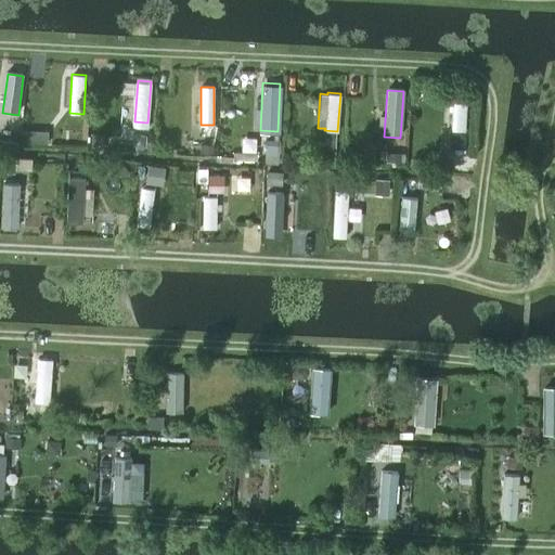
[(466,105),(452,104),(451,132),(464,133),(466,105)]
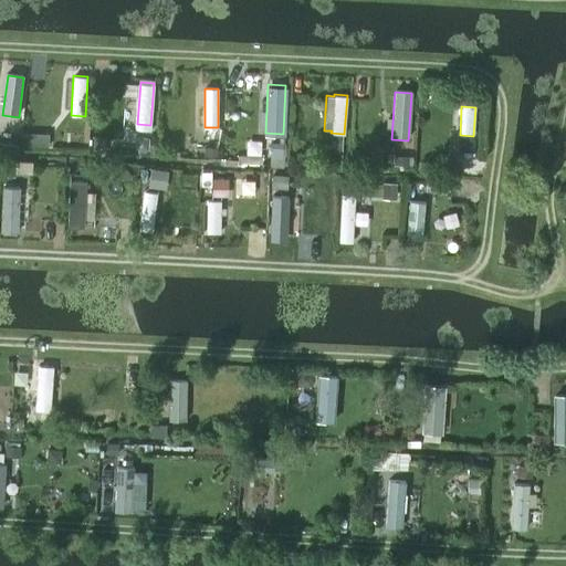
[(21,146),(34,146),(35,133),(22,132),(21,146)]
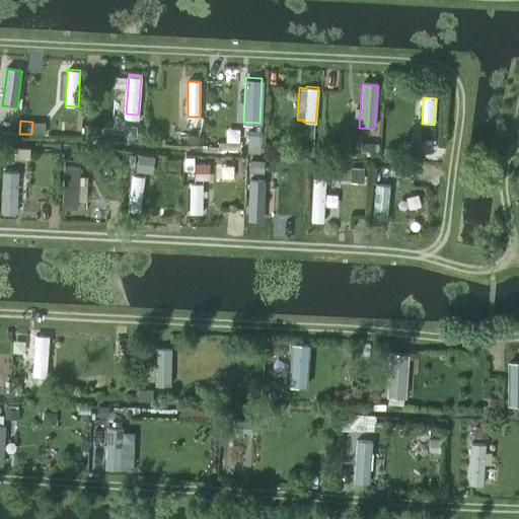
[(65,122),(63,135),(77,136),(78,123),(65,122)]
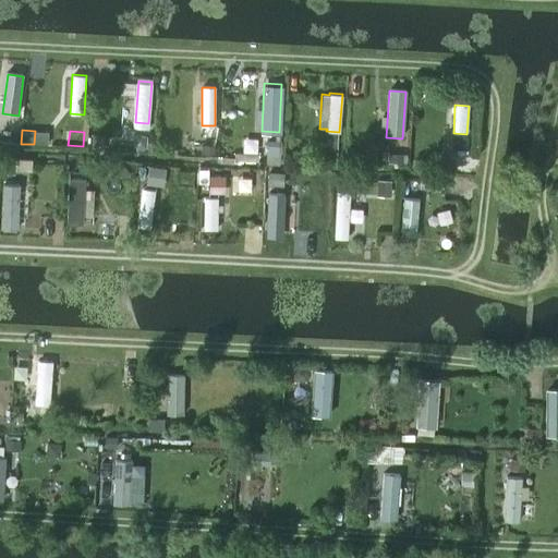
[(326,133),(325,148),(326,148),(325,154),(335,155),(336,134),(326,133)]
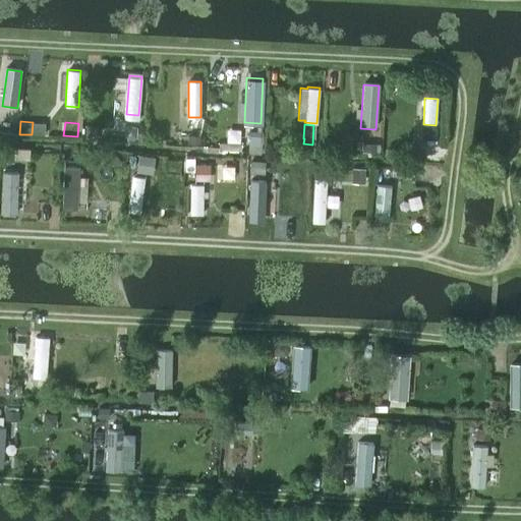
[(424,127),(423,138),(436,139),(437,127),(424,127)]
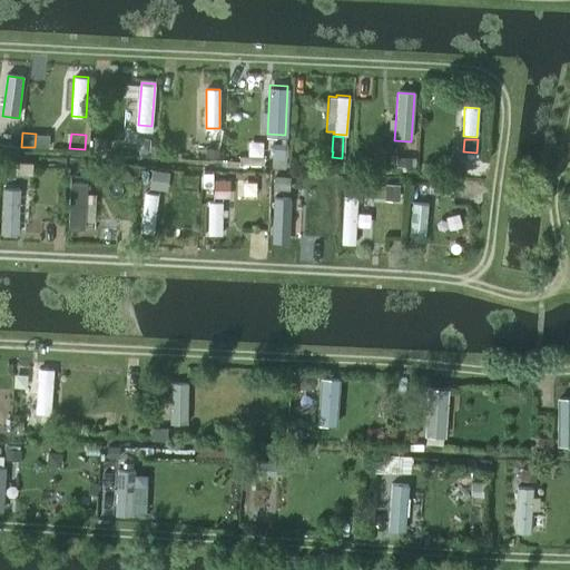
[(272,157),(285,158),(286,144),(273,143),(272,157)]
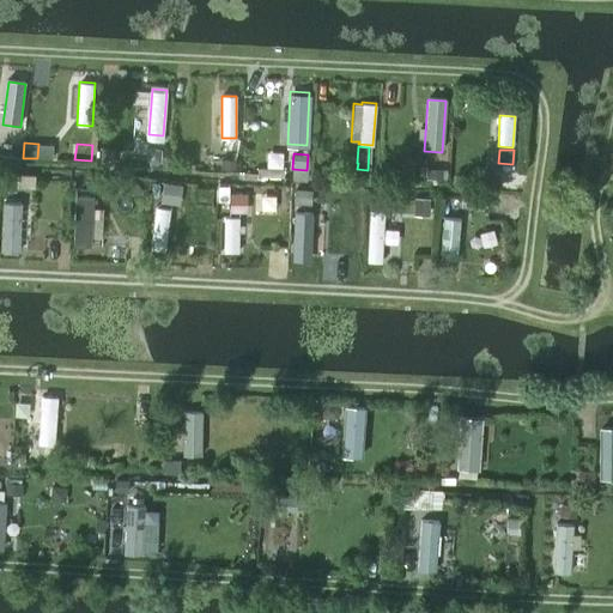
[(429,168),(428,177),(439,178),(441,169),(429,168)]
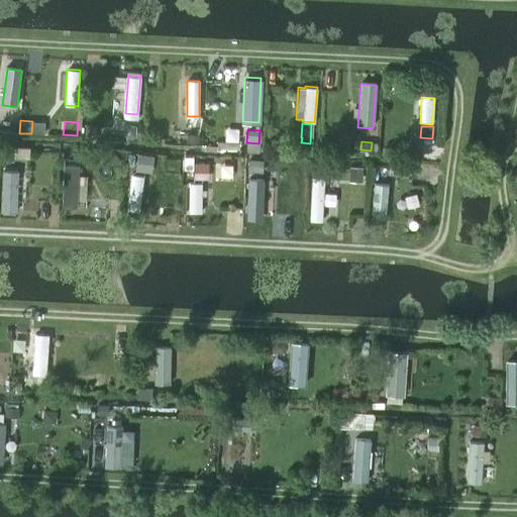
[(4,145),(3,160),(12,160),(13,145),(4,145)]
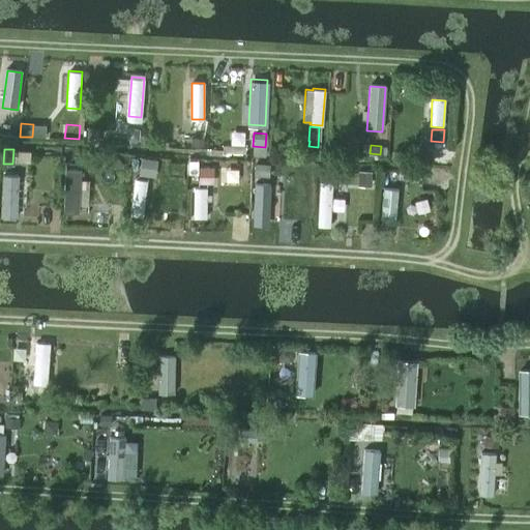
[(142,157),(139,175),(155,177),(158,160),(142,157)]
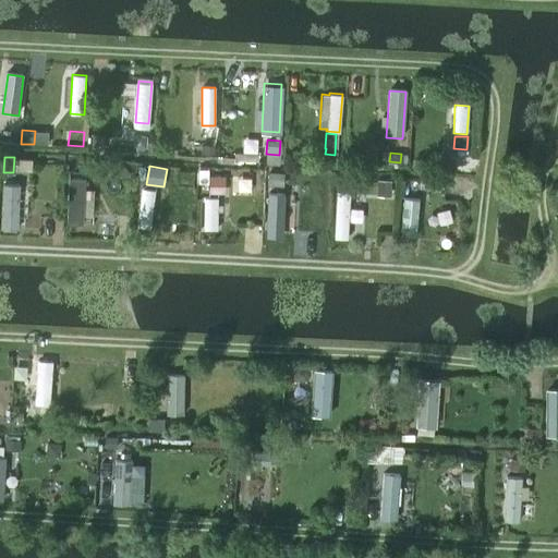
[(207,169),(198,169),(198,182),(207,182),(207,169)]
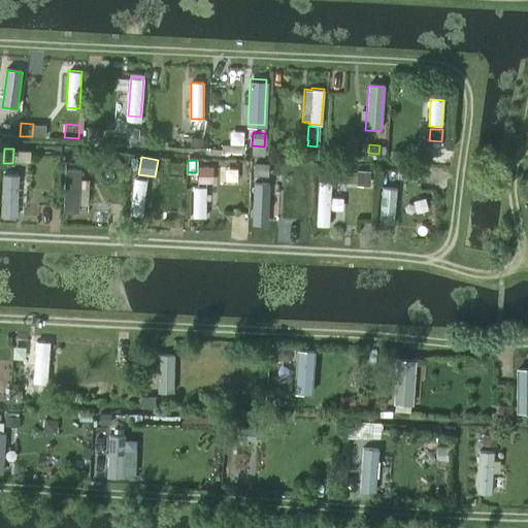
[(254,162),(254,174),(267,174),(267,163),(254,162)]
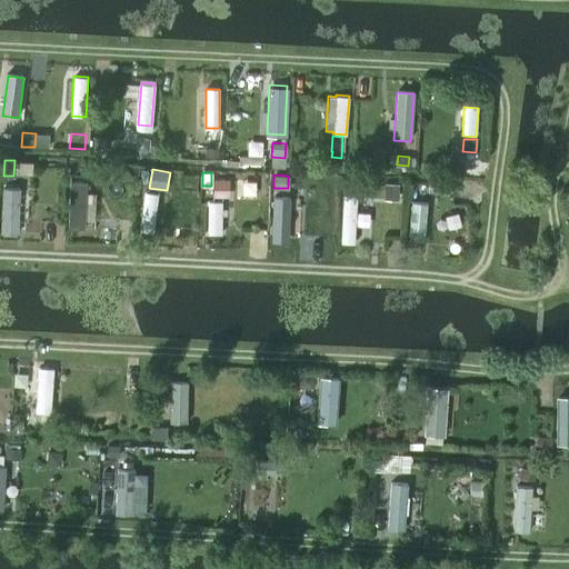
[(229,179),(212,179),(213,198),(229,197),(229,179)]
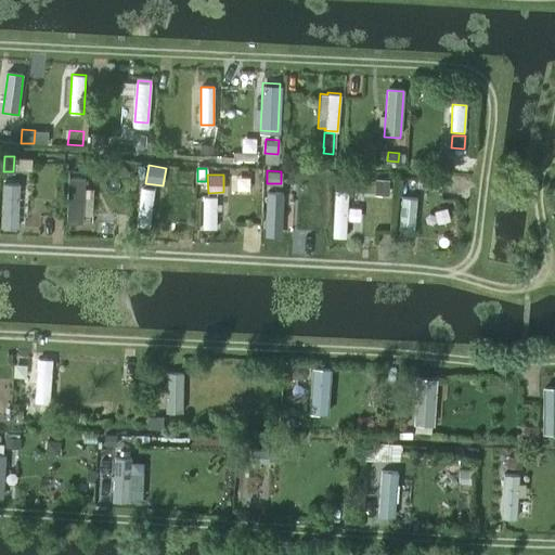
[(67,176),(65,221),(82,222),(85,177),(67,176)]
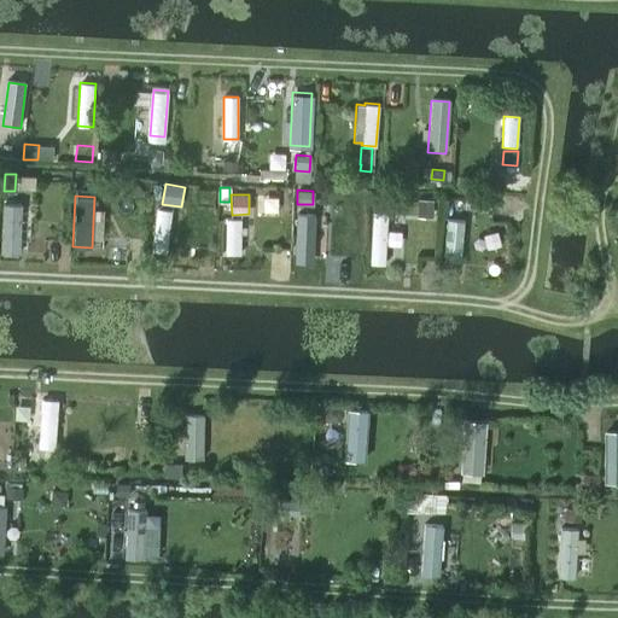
[(419,198),(418,215),(432,216),(433,199),(419,198)]
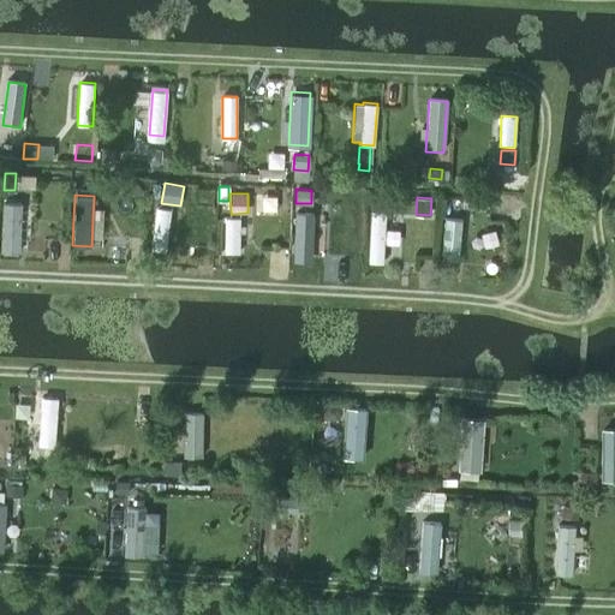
[(470,198),(470,208),(482,208),(482,198),(470,198)]
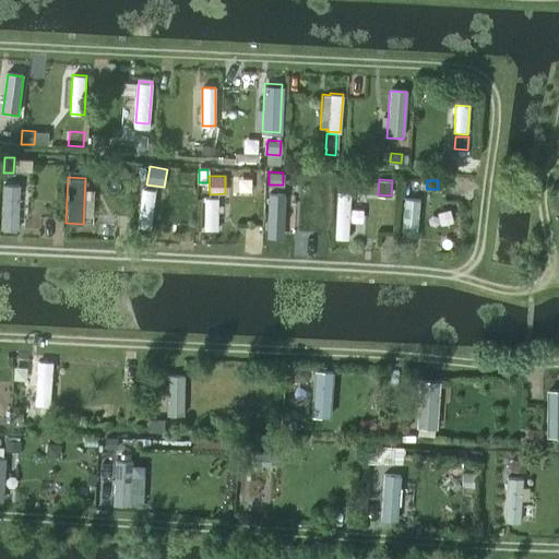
[(18,233),(20,186),(2,186),(0,232),(18,233)]
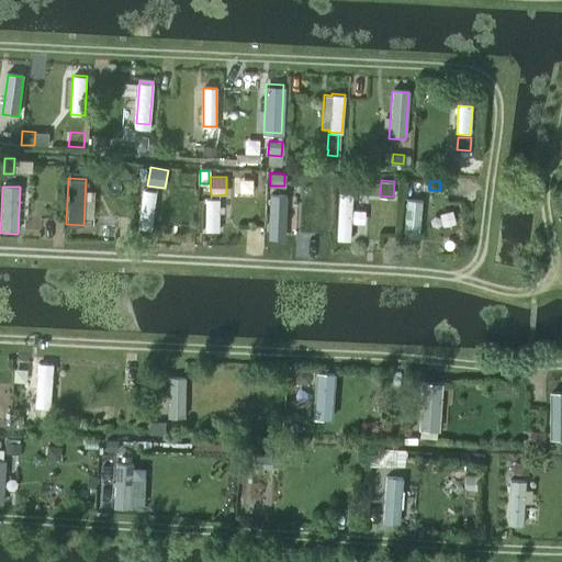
[(143,190),(138,227),(152,229),(156,192),(143,190)]
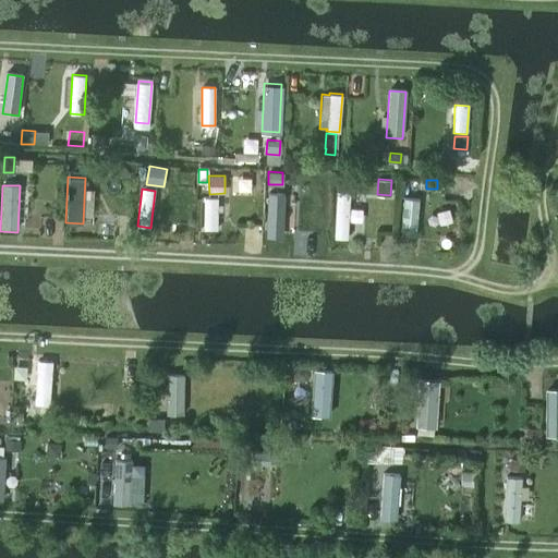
[(337,192),(334,238),(347,238),(350,192),(337,192)]
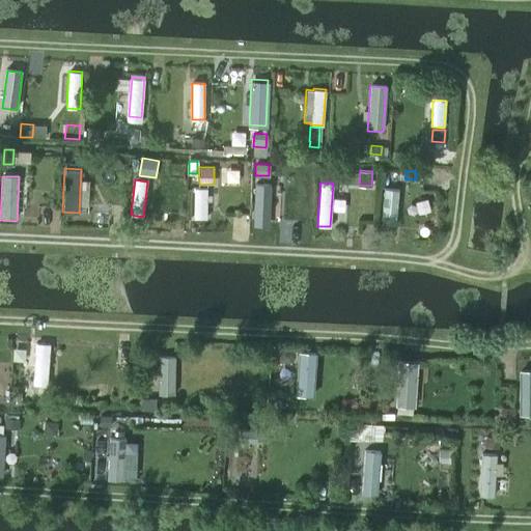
[(268,227),(270,186),(254,185),(252,226),(268,227)]
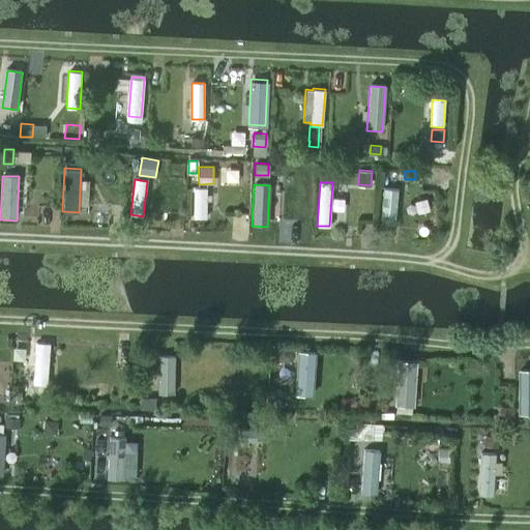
[(206,188),(193,188),(193,217),(206,217),(206,189),(206,188)]
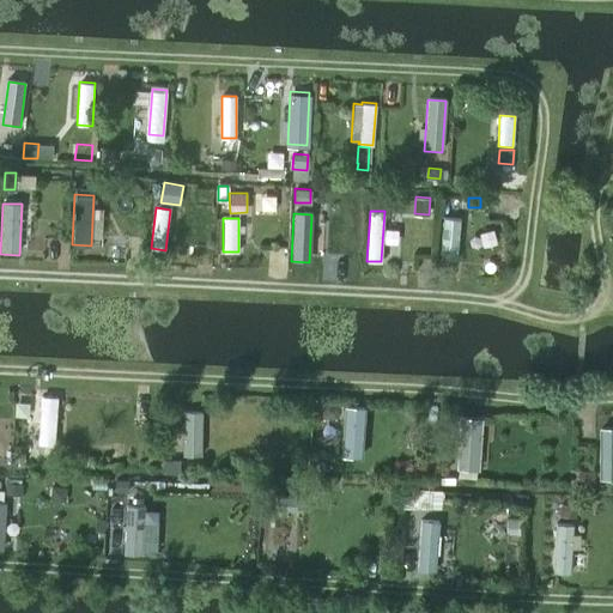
[(443,218),(439,259),(456,260),(460,219),(443,218)]
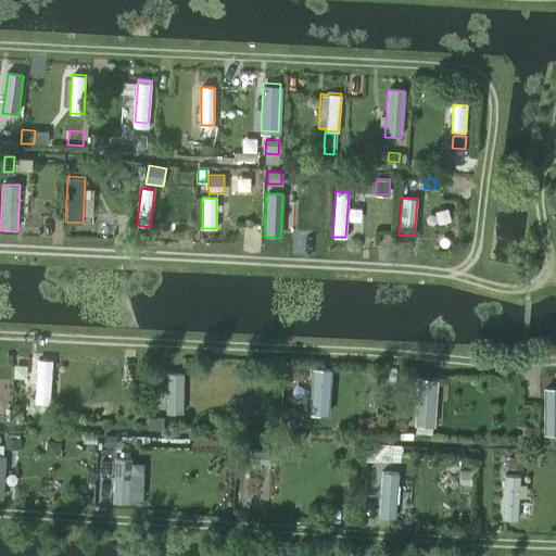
[(39,359),(36,402),(49,403),(52,359),(39,359)]
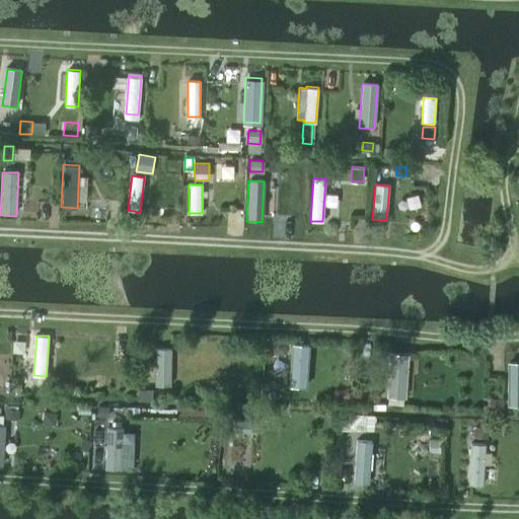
[(274,353),(287,354),(287,341),(274,341),(274,353)]
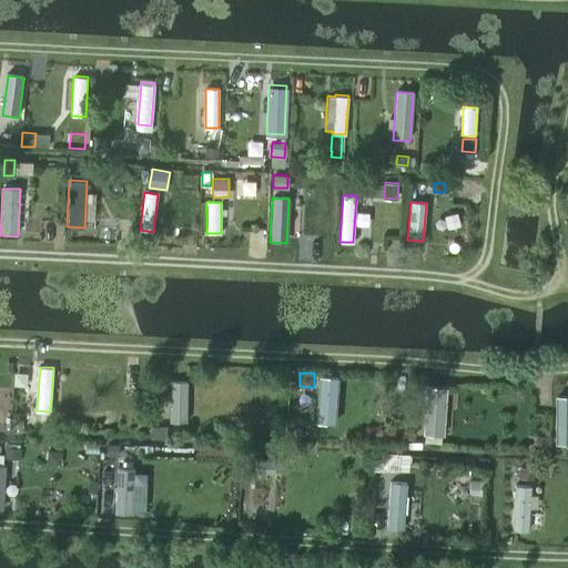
[(337,379),(318,378),(315,425),(334,426),(337,379)]
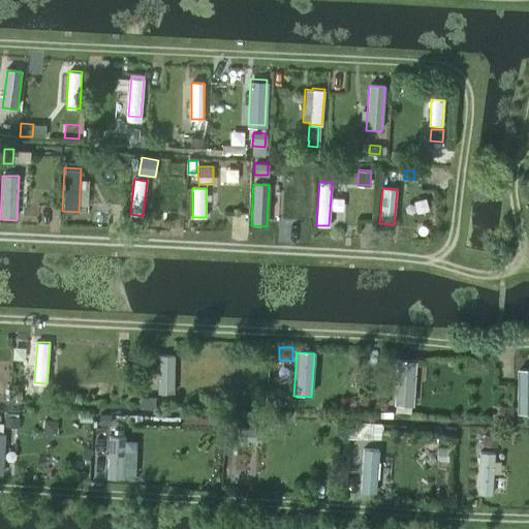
[(158,358),(157,395),(170,395),(172,358),(158,358)]
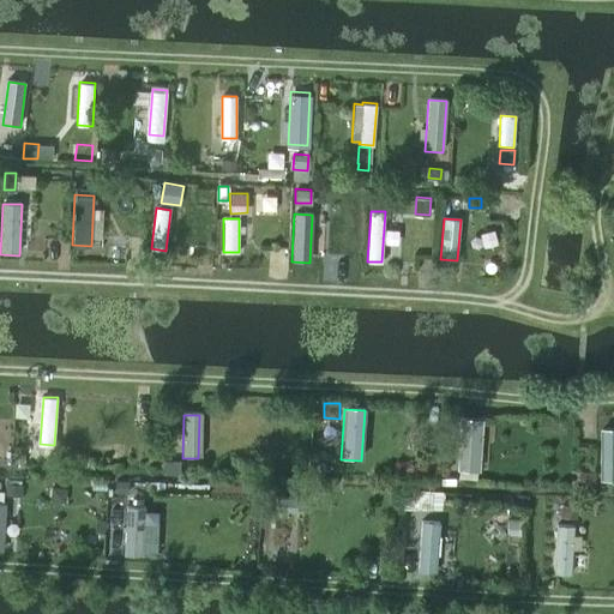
[(461,416),(457,467),(479,468),(482,417),(461,416)]
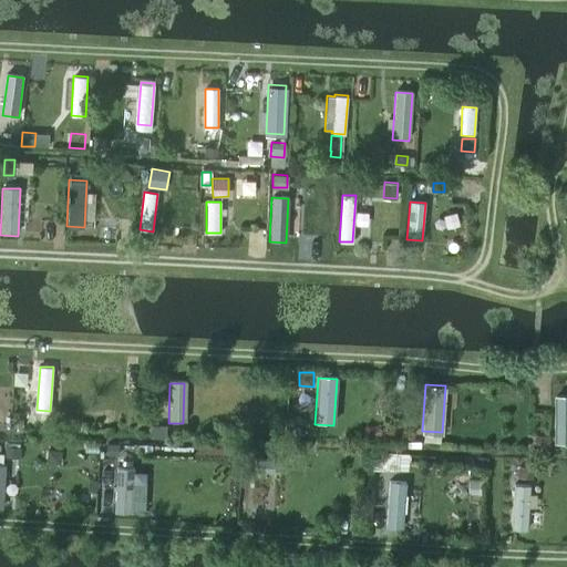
[(566,398),(554,398),(553,444),(566,444),(566,398)]
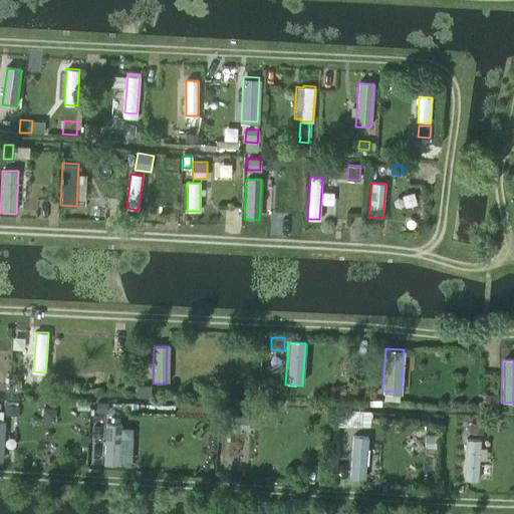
[(369,413),(352,412),(351,426),(368,426),(369,413)]
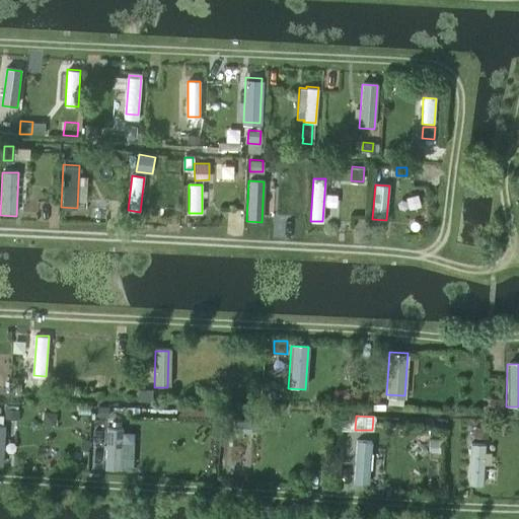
[(233,431),(244,432),(245,421),(233,420),(233,431)]
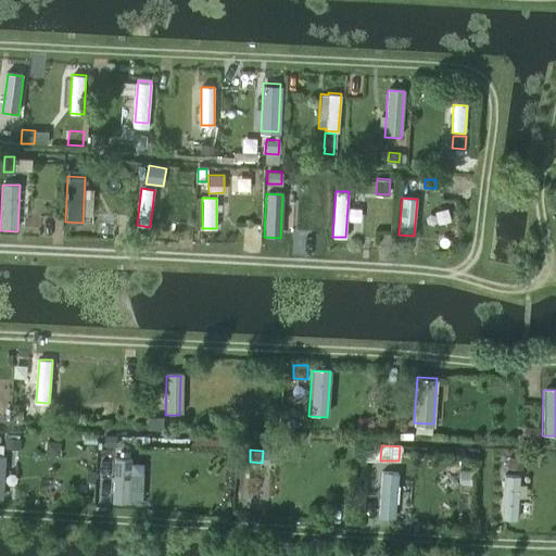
[(506,459),(505,470),(521,472),(522,460),(506,459)]
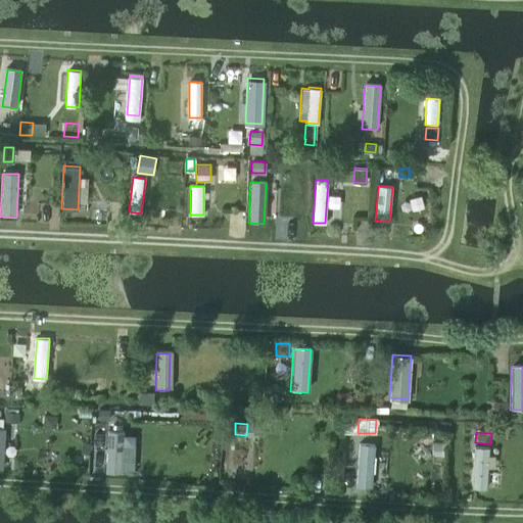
[(121,476),(123,434),(106,433),(105,475),(121,476)]
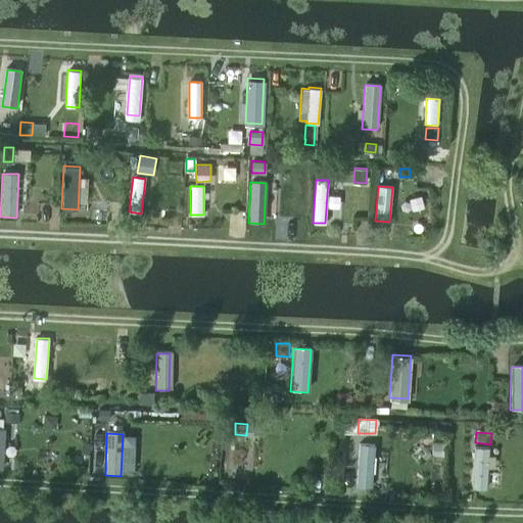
[(371,489),(373,447),(358,446),(354,488),(371,489)]
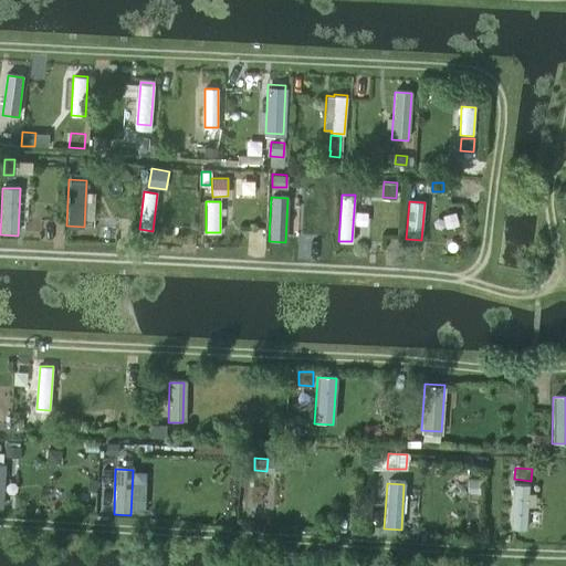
[(526,532),(528,486),(512,485),(510,531),(526,532)]
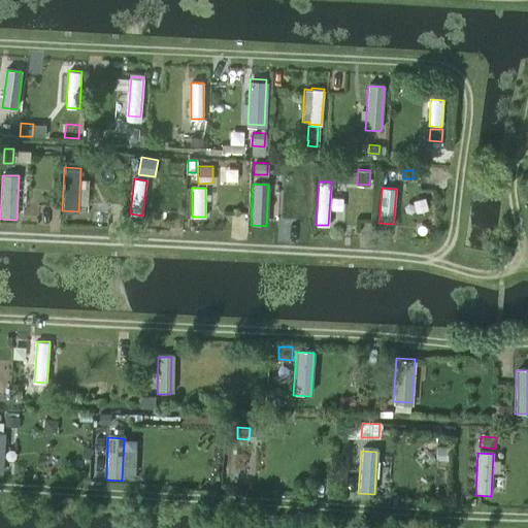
All buildings are outlined.
